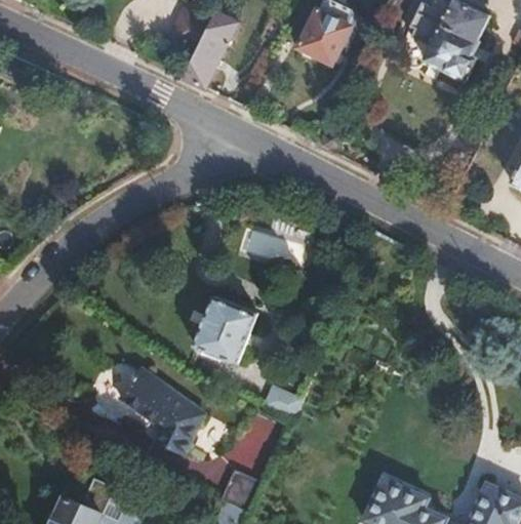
[(351,22),(354,15),(353,12),(328,0),(326,0),(323,0),(317,11),(314,10),(295,47),(315,56),(316,57),(316,59),(318,62),(322,63),(323,65),(330,64),(337,49),(343,51),(355,24),(351,22)]
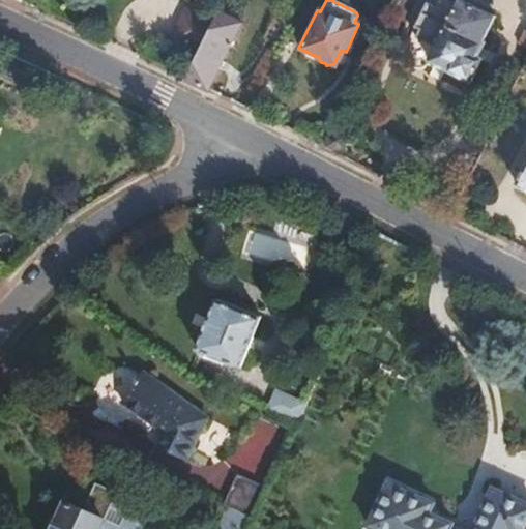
[(426,60),(466,80),(477,58),(474,56),(481,40),(479,39),(491,15),(460,0),(456,0),(444,25),(416,11),(410,26),(417,29),(413,36),(433,45),(426,60)]
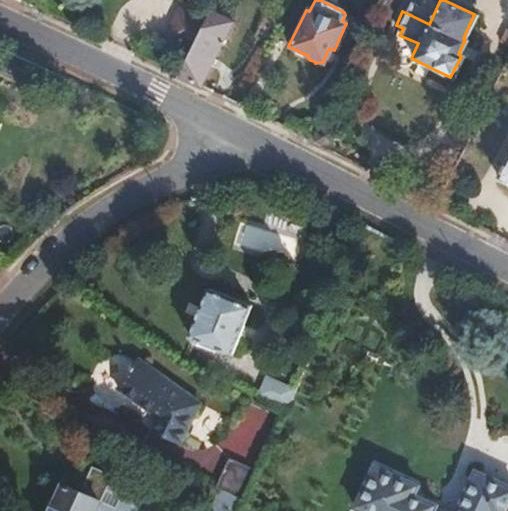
[(198,85),(229,21),(209,10),(203,22),(196,35),(191,47),(176,75),(198,85)]
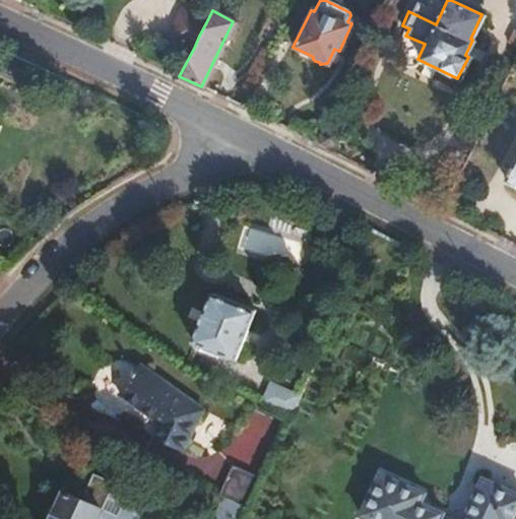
[(206,22),(181,11),(169,36),(194,48),(199,36),(206,22)]
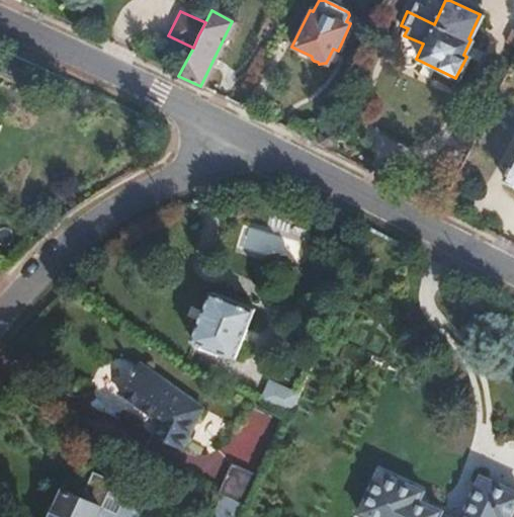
[(513,50),(513,49),(513,28),(511,27),(503,45),(513,50)]
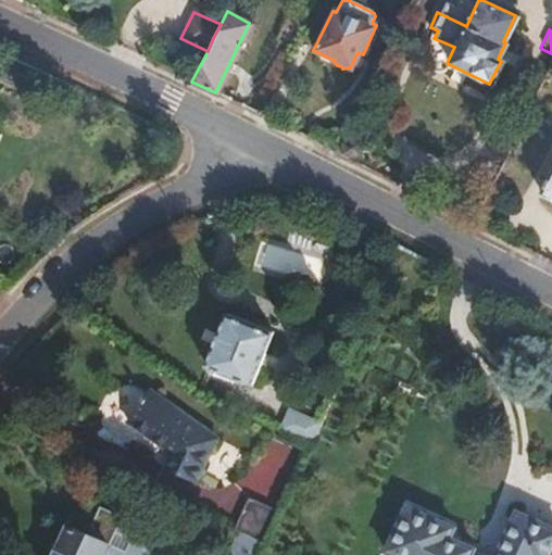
[(551,201),(551,165),(538,194),(551,201)]
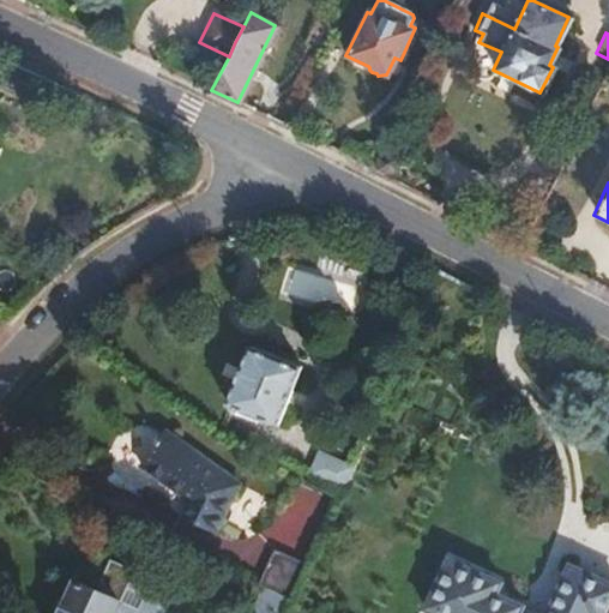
[(275,296),(350,318),(359,288),(283,266),(275,296)]
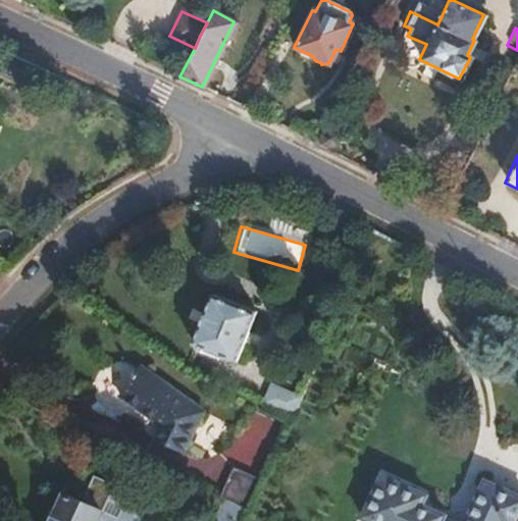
[(255,310),(213,292),(192,342),(235,360),(255,310)]
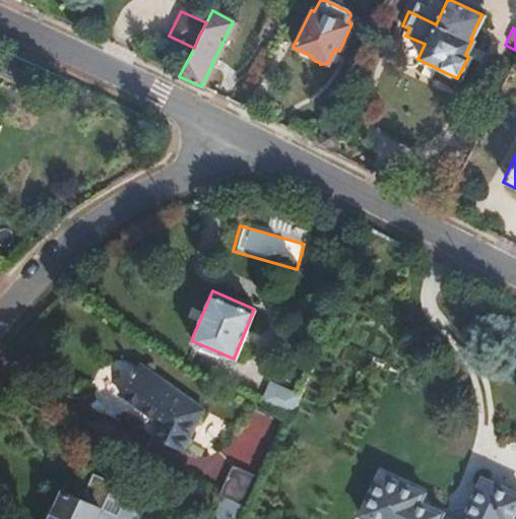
[(133,362),(113,390),(154,420),(149,436),(177,448),(196,408),(133,362)]
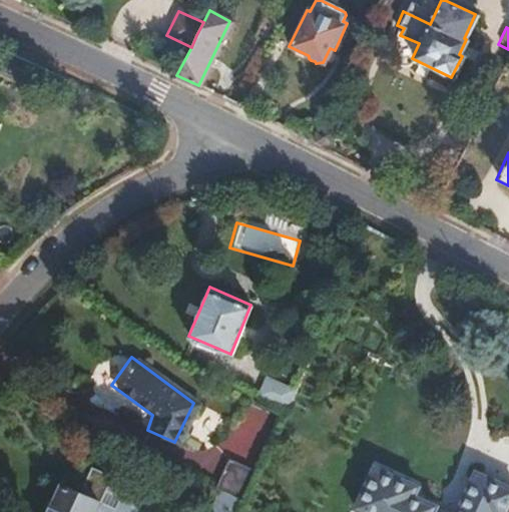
[(284,410),(292,392),(264,379),(256,398),(284,410)]
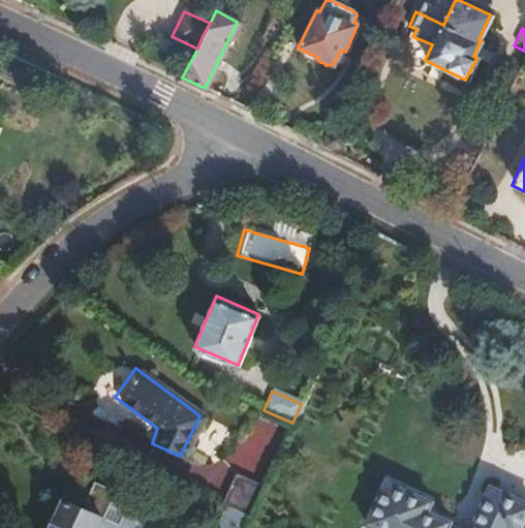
[(249,516),(263,488),(236,475),(223,503),(224,503),(249,516)]
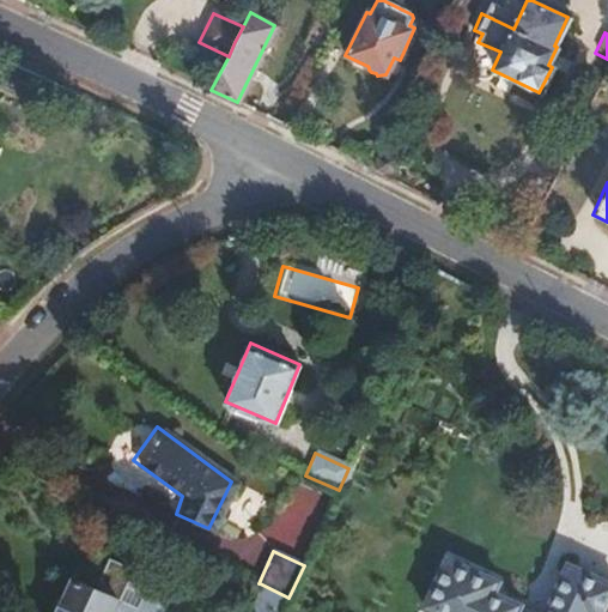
[(607,611),(607,583),(567,567),(546,611),(521,611),(523,607),(496,595),(500,585),(447,561),(424,611),(607,611)]
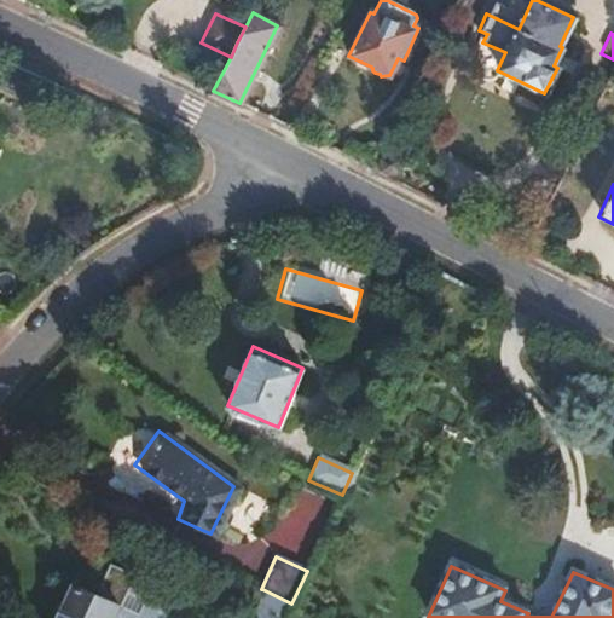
[(145,617),(149,608),(119,594),(115,602),(73,583),(56,617),(145,617)]
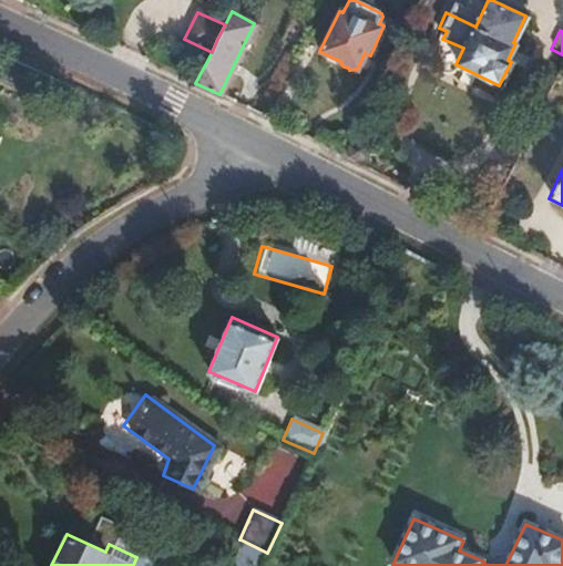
[(262,565),(267,553),(241,539),(228,565),(262,565)]
